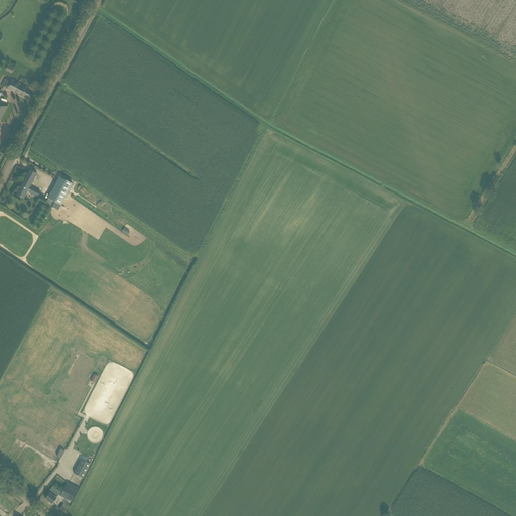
[(29,170),(22,182),(30,186),(36,174),(29,170)]
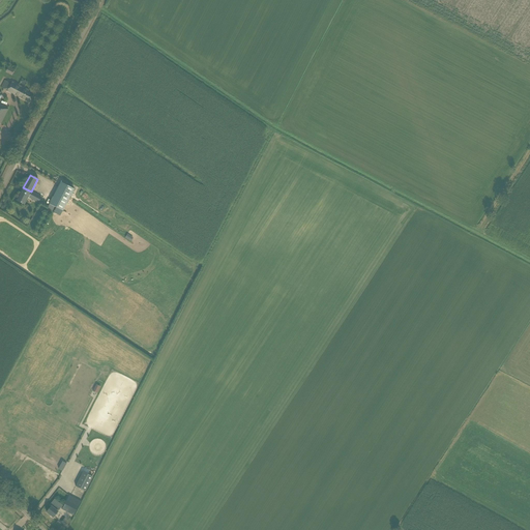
[(62,211),(75,189),(60,182),(49,204),(62,211)]
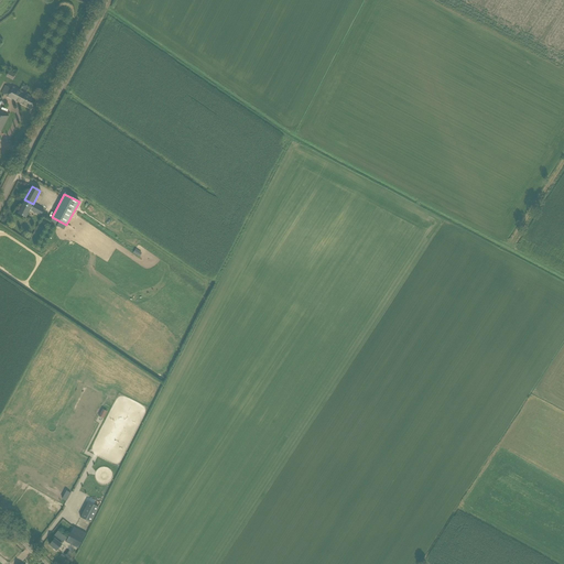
[(33,204),(24,199),(17,213),(25,218),(30,209),(41,216),(44,209),(33,204)]
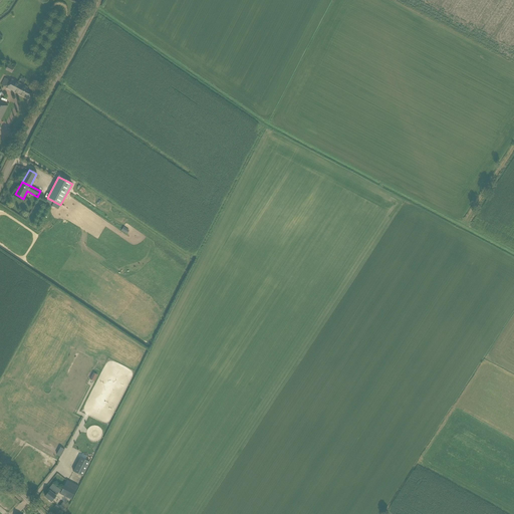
[(56,454),(60,457),(64,449),(60,447),(56,454)]
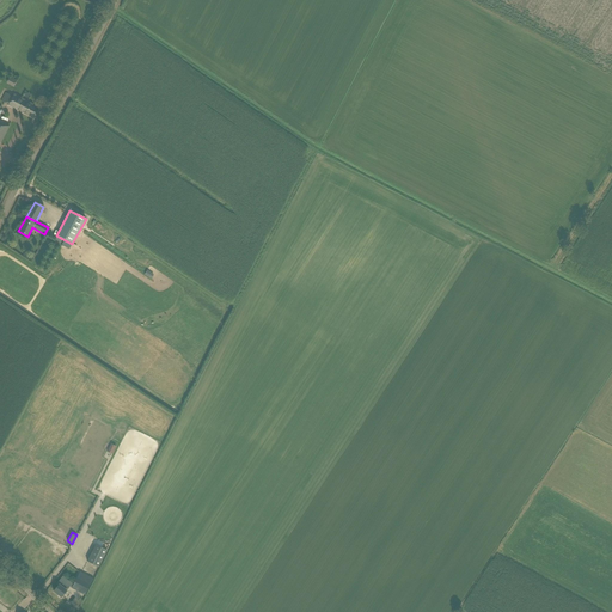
[(87,562),(98,567),(106,551),(96,545),(87,562)]
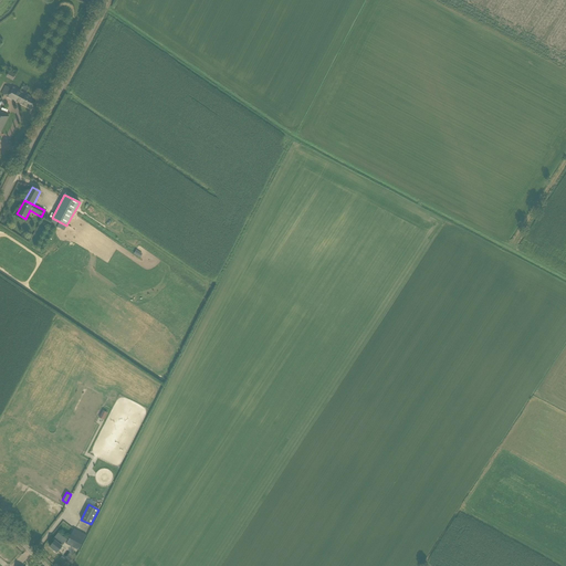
[(79,551),(81,545),(84,540),(86,535),(74,528),(66,544),(79,551)]
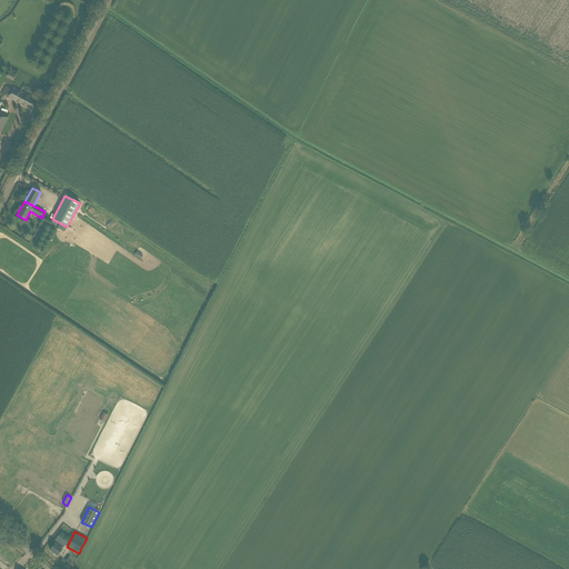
[(52,542),(55,543),(53,546),(50,550),(57,556),(60,551),(61,550),(62,549),(65,546),(67,542),(62,539),(61,541),(57,538),(52,542)]
